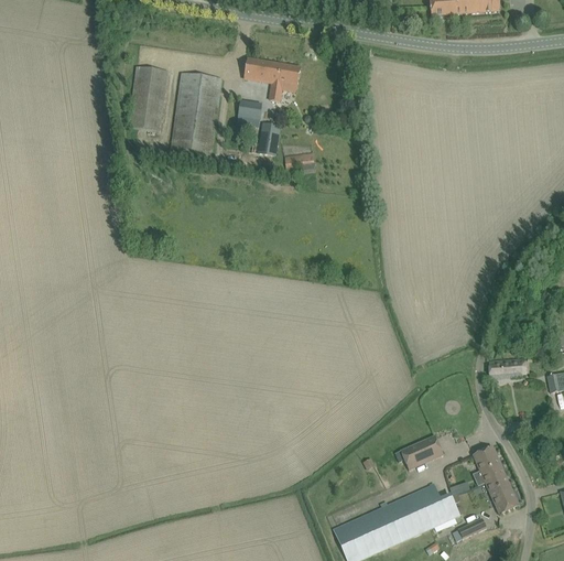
[(430,0),(431,4),(432,15),(500,10),(499,0),(430,0)]
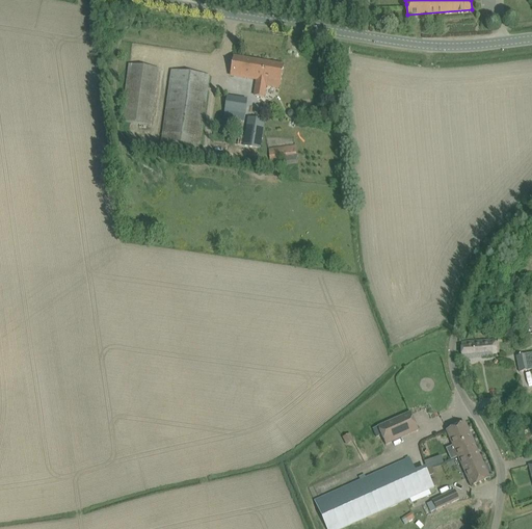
[(118,25),(123,29),(128,24),(124,20),(118,25)]
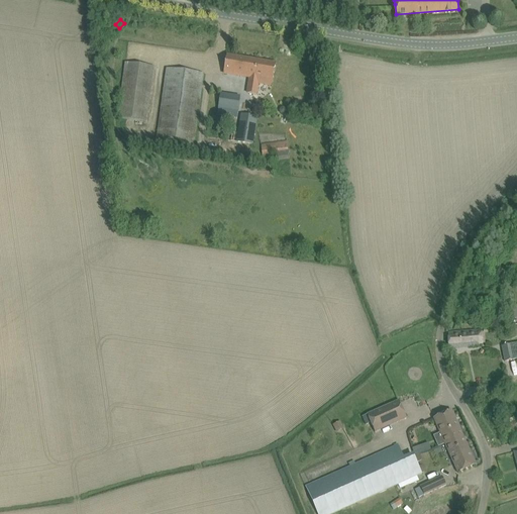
[(224,70),(224,71),(250,76),(247,91),(256,92),(260,77),(273,80),(274,71),(276,61),(227,53),(225,63),(224,70)]
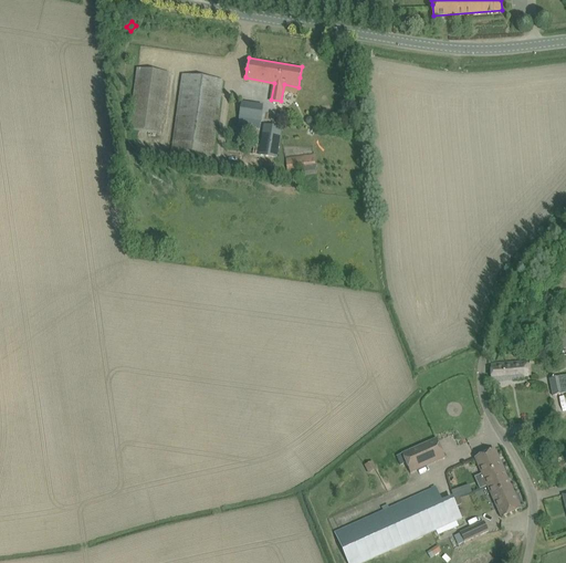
[(160,131),(167,81),(168,71),(137,66),(129,126),(160,131)]
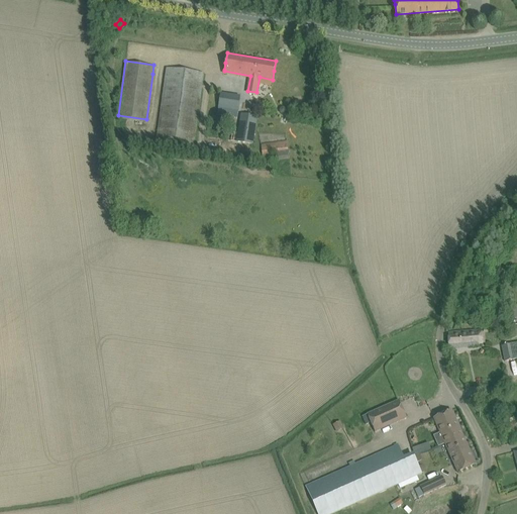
[(193,141),(202,81),(203,71),(167,66),(158,136),(193,141)]
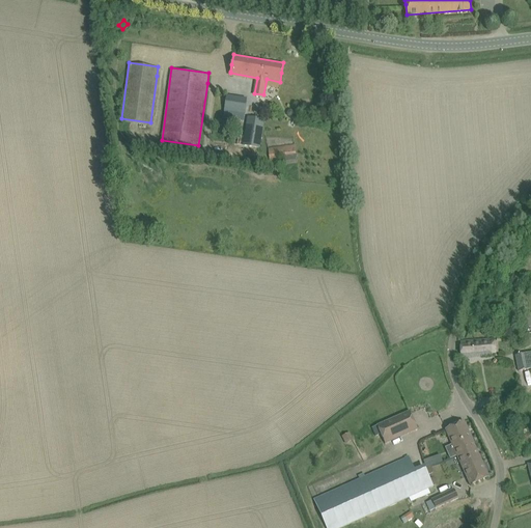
[(225,102),(223,116),(244,119),(248,96),(239,94),(238,104),(225,102)]
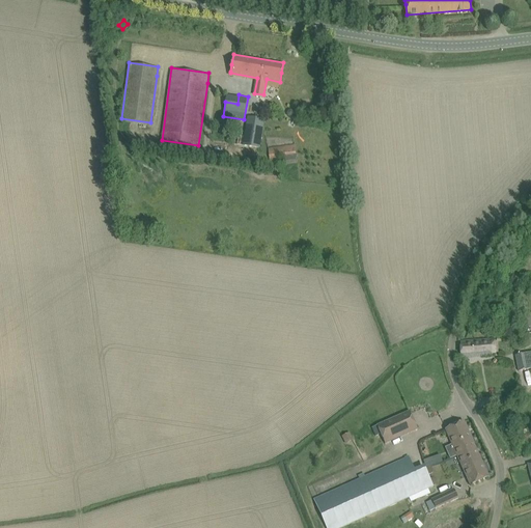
[(259,145),(264,117),(248,114),(245,131),(235,130),(233,141),(259,145)]
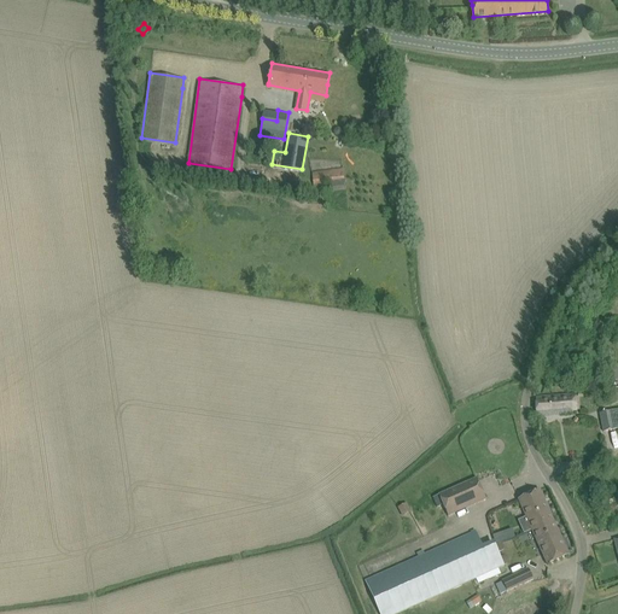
[(314,183),(345,180),(343,165),(313,169),(314,183)]
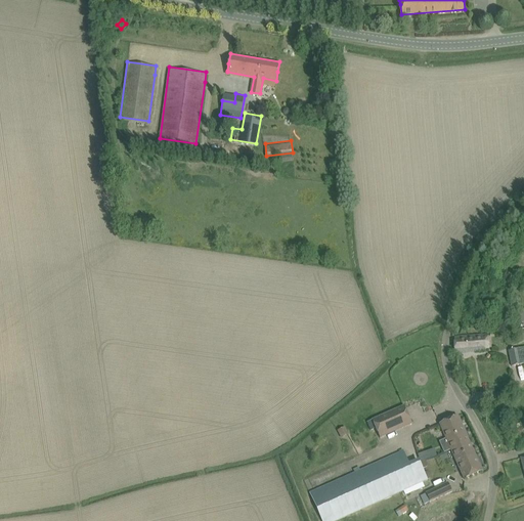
[(465,334),(454,335),(454,351),(455,351),(474,350),(474,348),(489,346),(488,332),(465,334)]
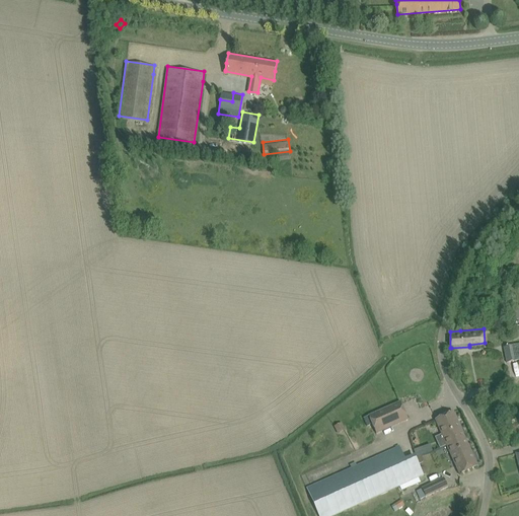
[(518,342),(504,345),(506,360),(518,358),(518,342)]
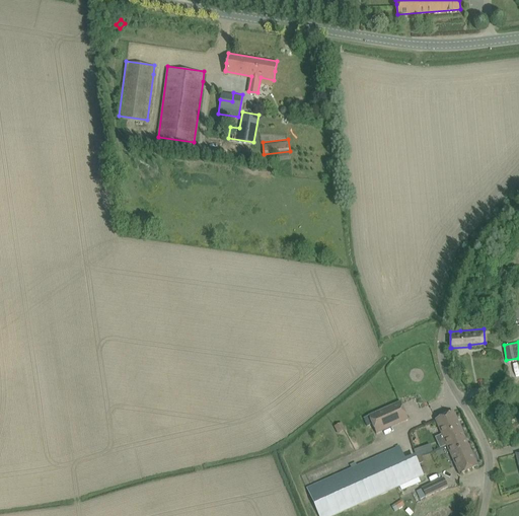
[(409,417),(399,398),(368,414),(376,432),(409,417)]
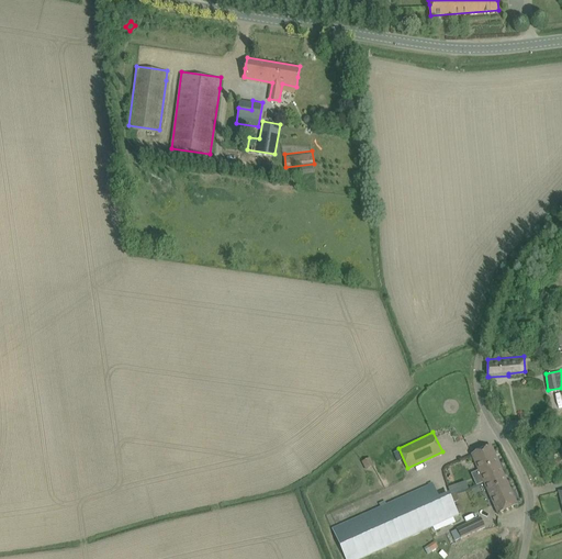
[(484,480),(503,471),(491,444),(472,453),(484,480)]
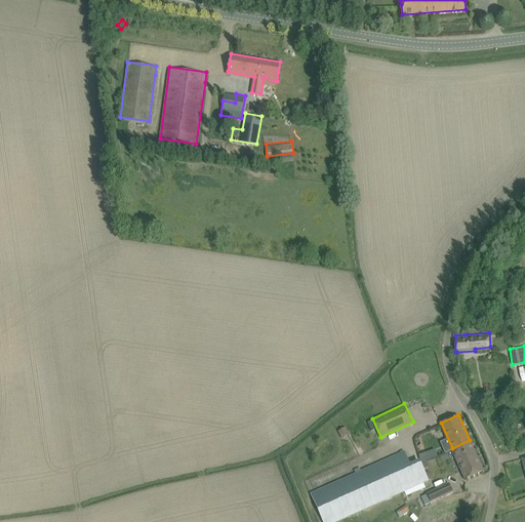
[(349,433),(346,425),(337,429),(341,437),(349,433)]
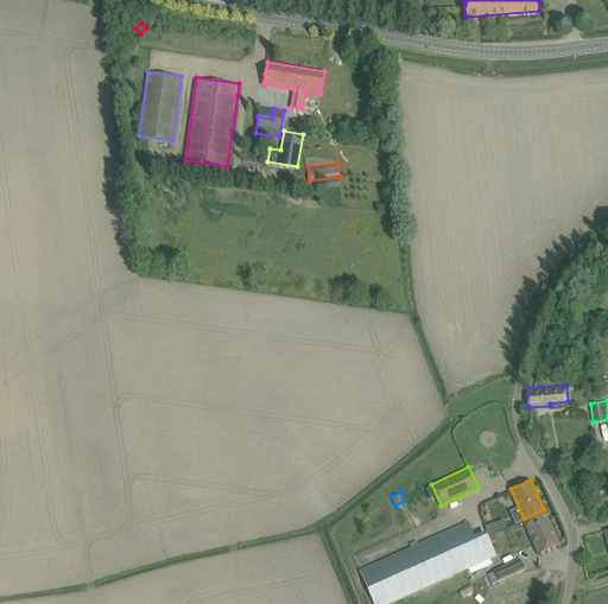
[(544,509),(524,519),(539,553),(559,544),(544,509)]
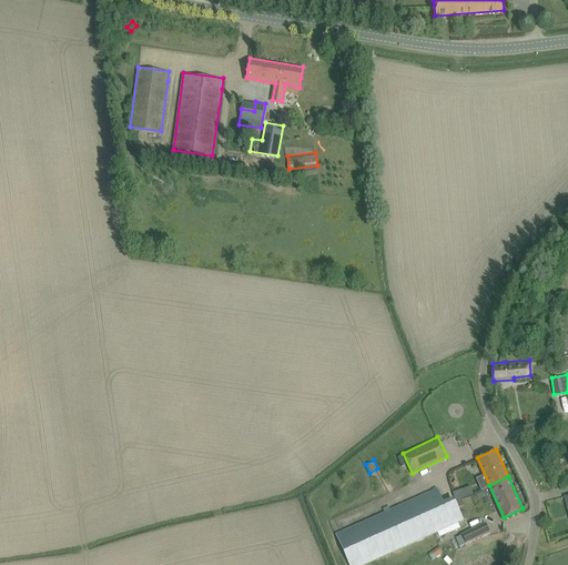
[(470,484),(453,490),(456,497),(474,492),(470,484)]
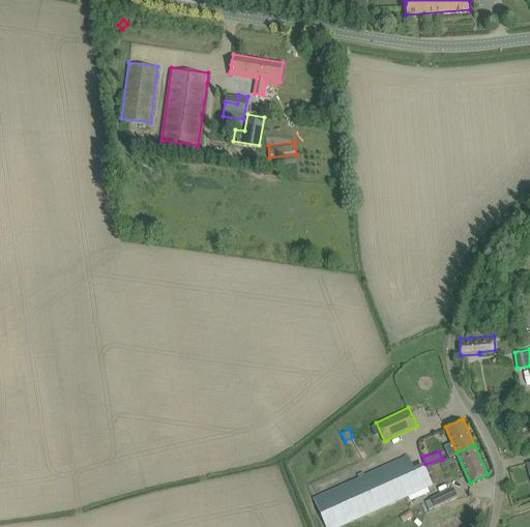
[(326,526),(333,526),(341,524),(422,487),(433,484),(423,463),(414,467),(408,454),(405,455),(406,456),(326,492),(314,497),(326,526)]
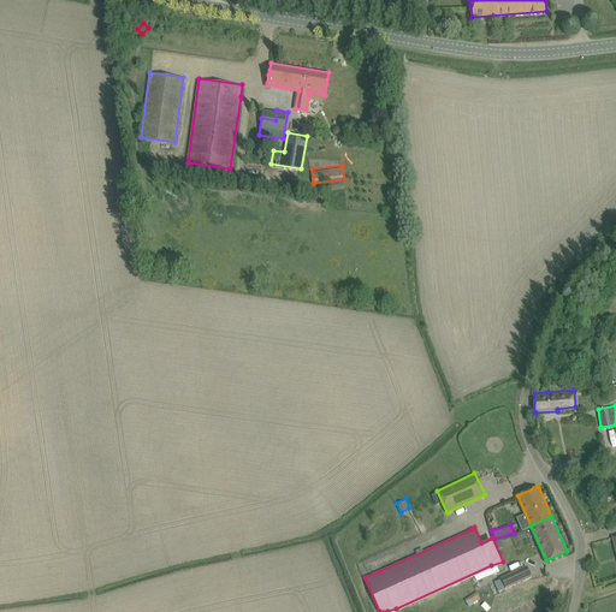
[(499,589),(520,580),(515,569),(495,580),(499,589)]
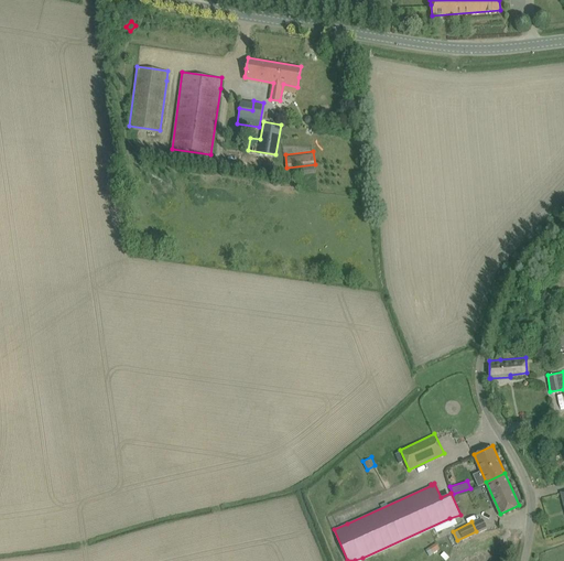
[(436,540),(425,548),(430,553),(440,547),(436,540)]
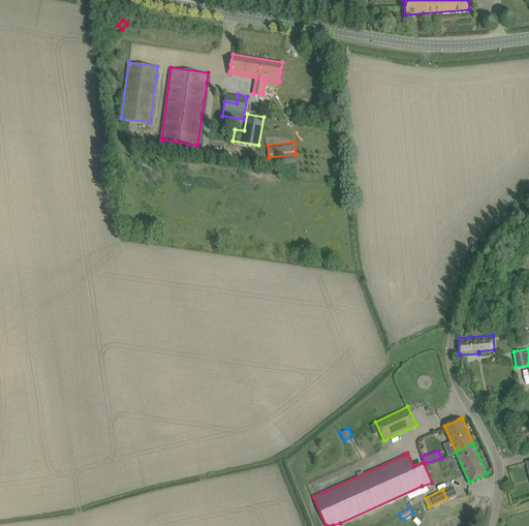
All buildings are outlined.
